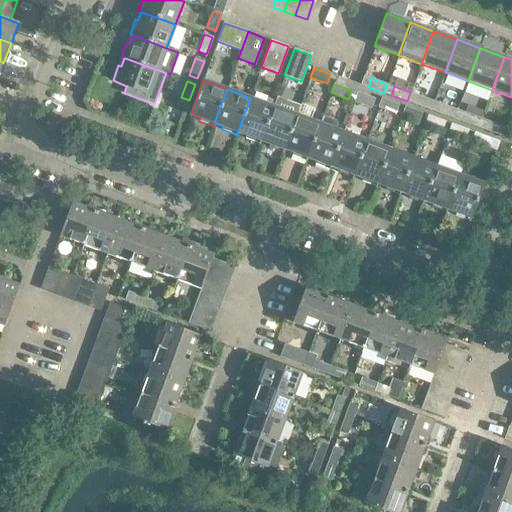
[(371,107),(374,98),(357,92),(354,101),(371,107)]
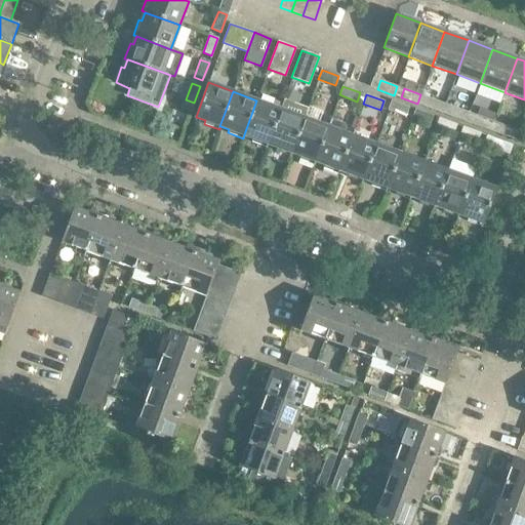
[(429,97),(425,107),(442,113),(445,104),(429,97)]
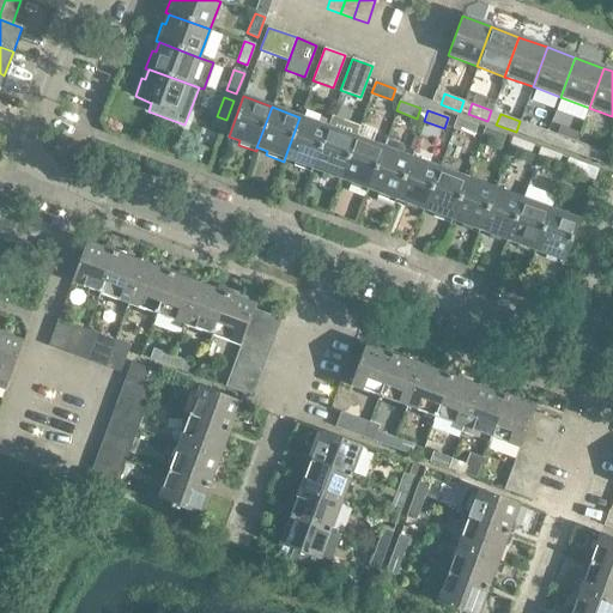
[(359,126),(332,116),(327,127),(313,168),(323,171),(322,175),(339,182),(341,178),(340,177),(356,138),(359,126)]
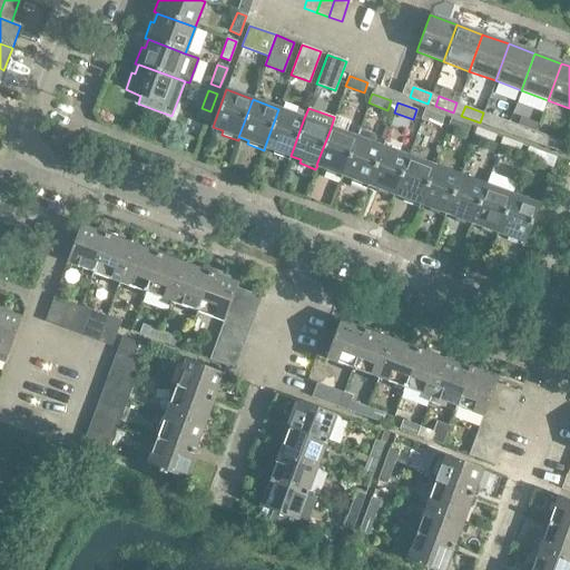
[(265,146),(275,150),(273,154),(290,159),(291,156),(304,118),(278,109),(265,146)]
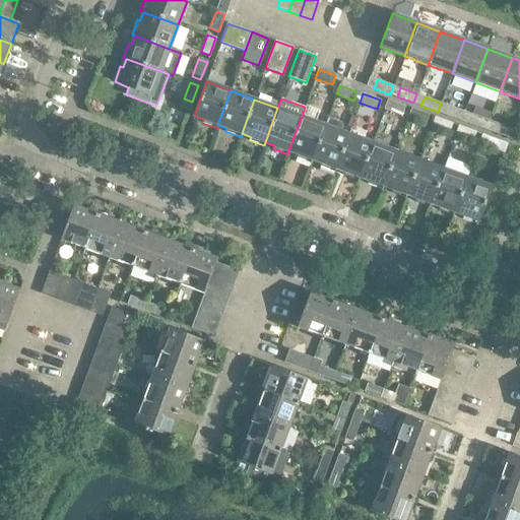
[(385,109),(401,115),(405,106),(388,100),(385,109)]
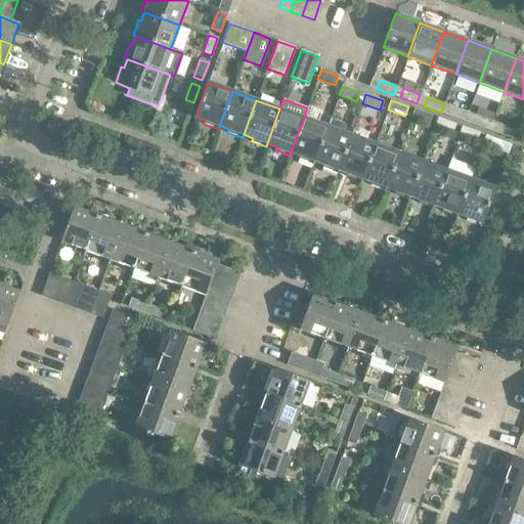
[(451,106),(448,115),(465,121),(468,113),(451,106)]
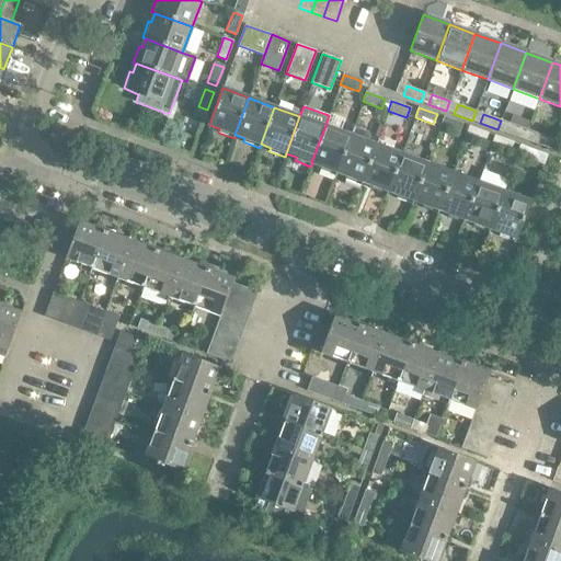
[(441,126),(459,133),(462,124),(444,117),(441,126)]
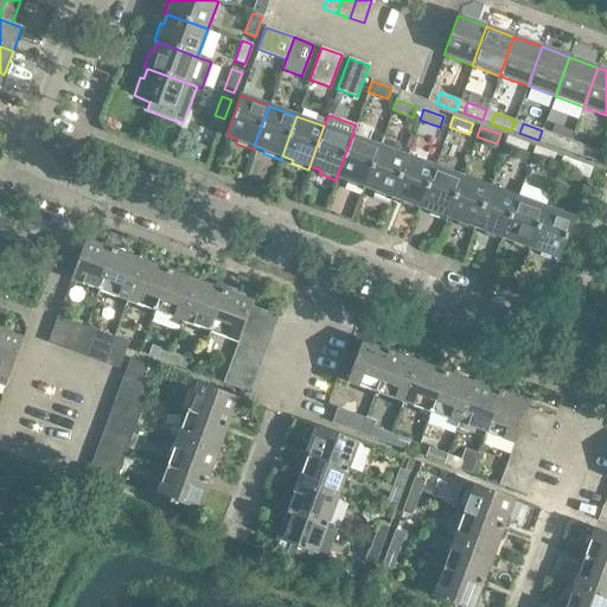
[(551,133),(547,144),(567,151),(570,140),(551,133)]
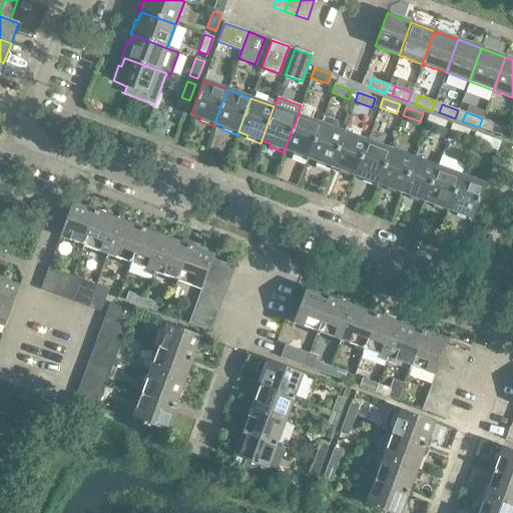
[(286,149),(294,152),(293,155),(308,160),(309,157),(321,123),(298,115),(285,148),(286,149)]
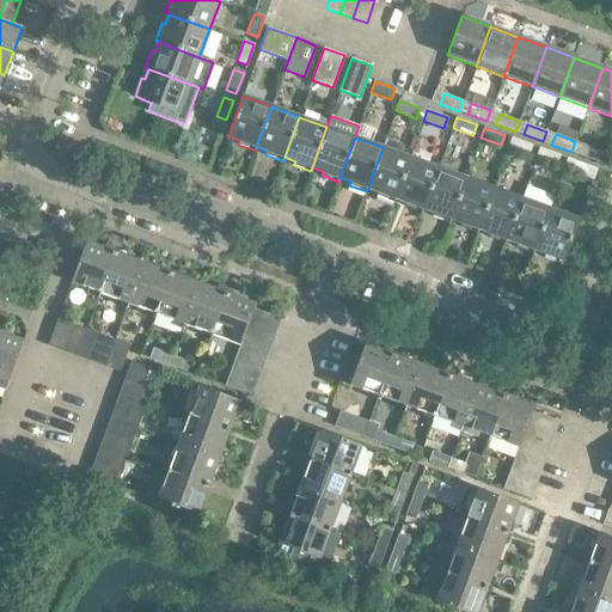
[(513,138),(509,148),(528,155),(532,145),(513,138)]
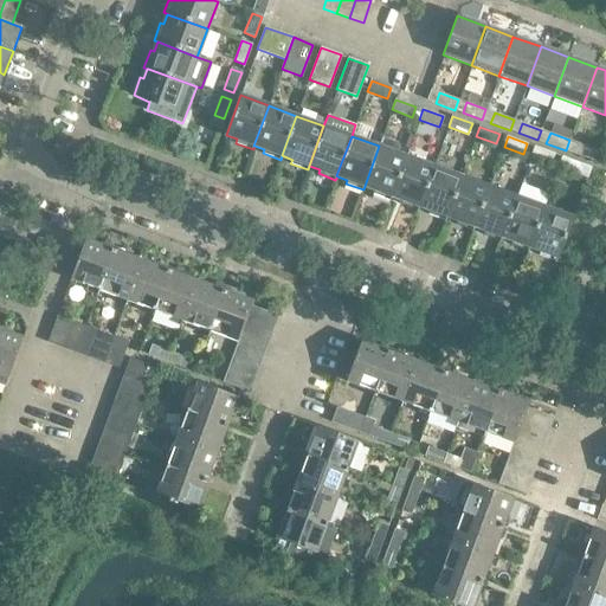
[(379,146),(365,186),(374,189),(373,194),(391,200),(392,197),(406,156),(397,153),(399,148),(398,143),(382,137),(379,146)]
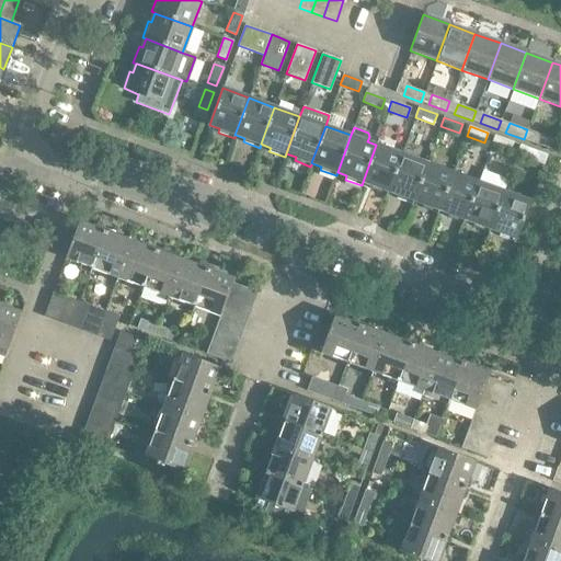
[(535,133),(531,142),(549,149),(552,139),(535,133)]
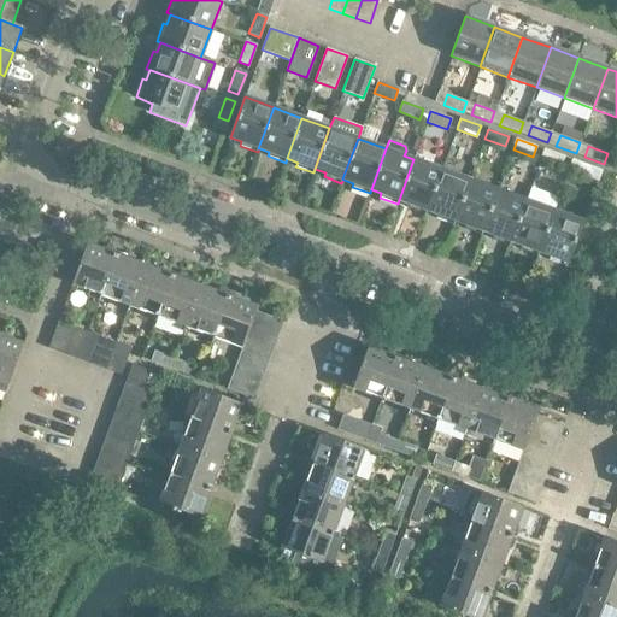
[(541,159),(560,168),(565,157),(545,150),(541,159)]
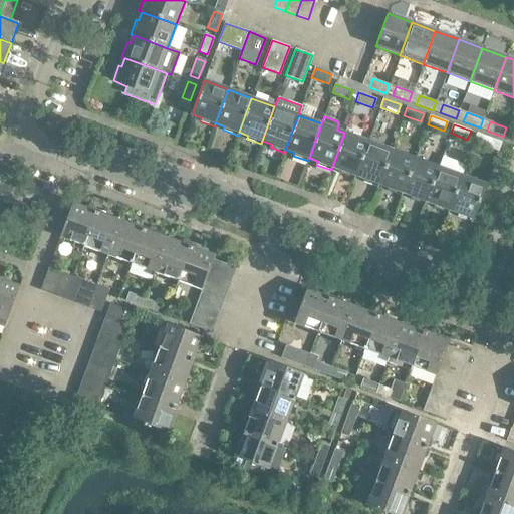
[(355,175),(368,142),(344,133),(332,167),(341,170),(339,173),(354,179),(355,175)]
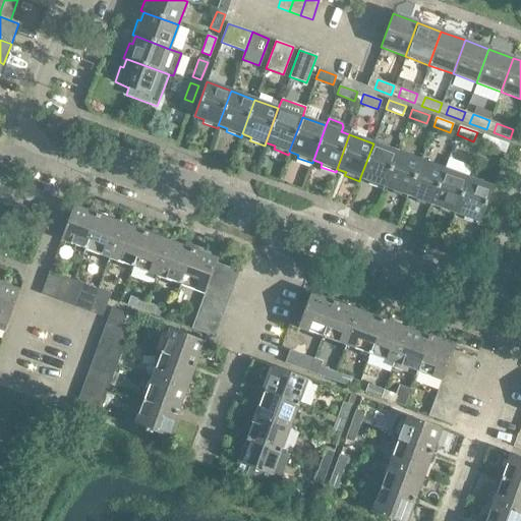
[(483,134),(480,143),(505,153),(508,143),(483,134)]
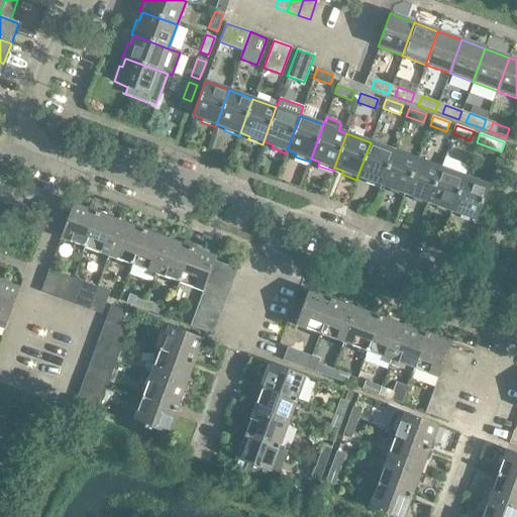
[(371,142),(357,176),(367,179),(366,183),(380,188),(382,185),(381,185),(394,150),(371,142)]
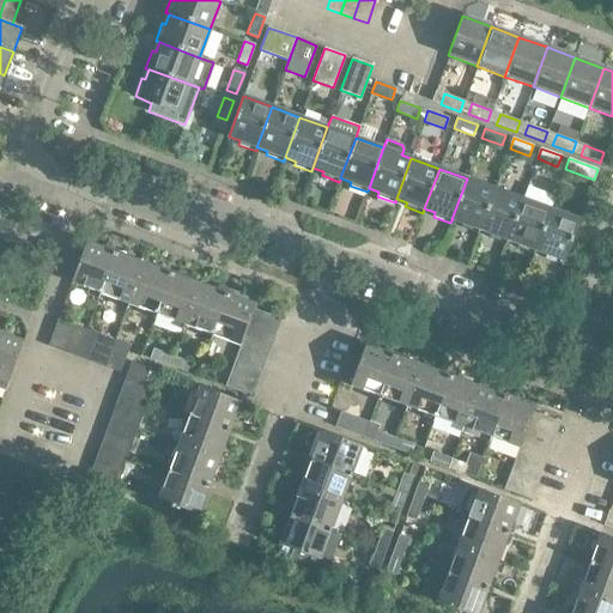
[(451,219),(453,219),(462,223),(461,226),(479,234),(480,230),(480,229),(495,189),(467,178),(451,219)]
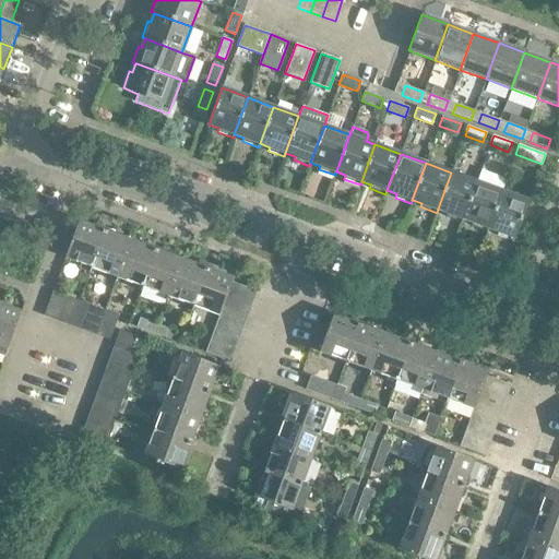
[(438,209),(438,210),(447,213),(445,216),(462,222),(463,218),(476,181),(451,173),(438,209)]
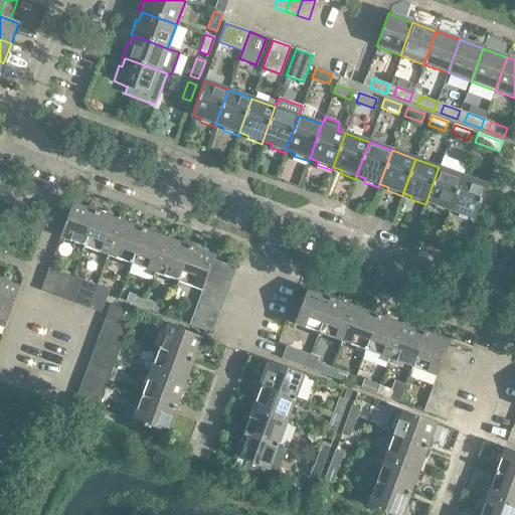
[(426,201),(436,204),(434,208),(449,213),(450,210),(463,176),(439,167),(426,201)]
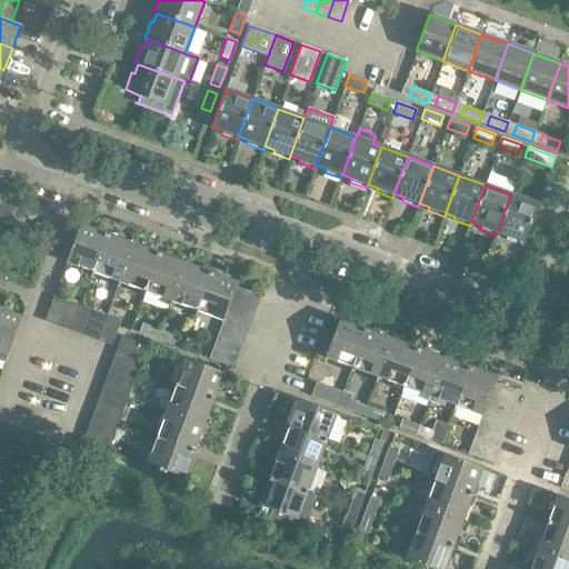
[(497,232),(507,236),(506,239),(521,246),(523,241),(537,205),(511,195),(497,232)]
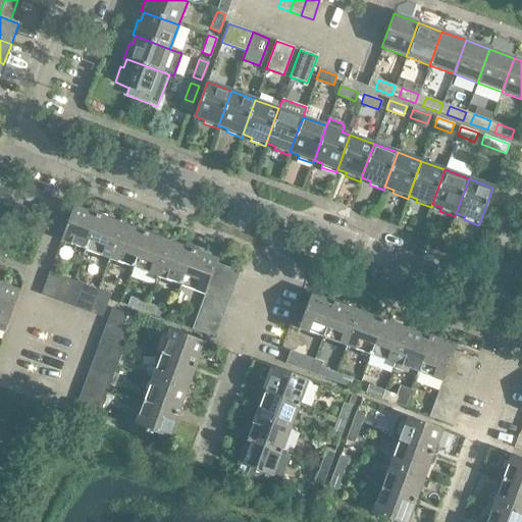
[(85,250),(98,215),(73,206),(61,241),(85,250)]
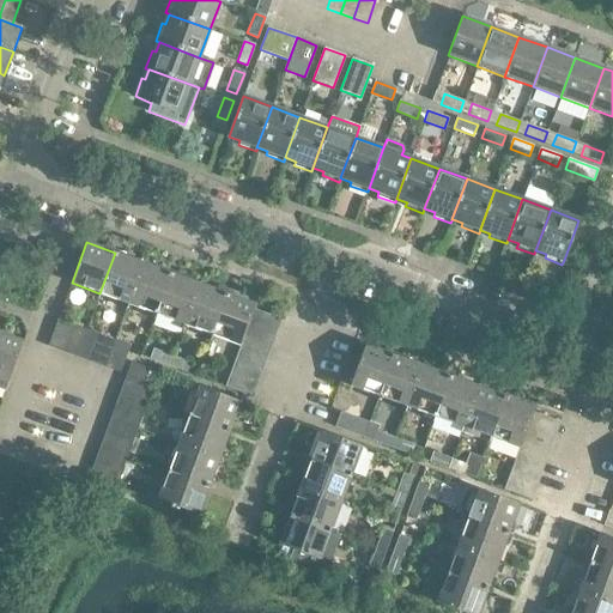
[(128,304),(144,263),(115,253),(99,293),(128,304)]
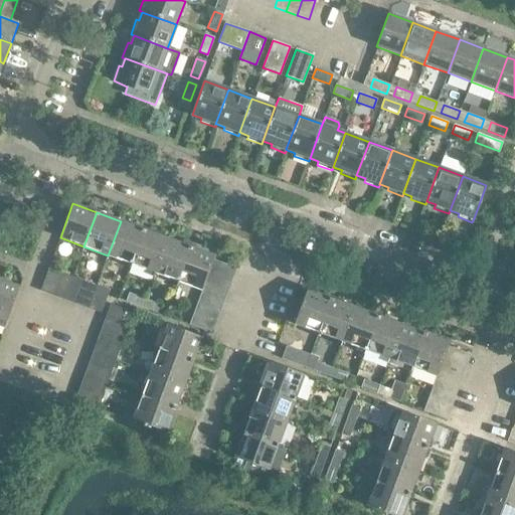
[(132,264),(144,229),(121,221),(108,255),(132,264)]
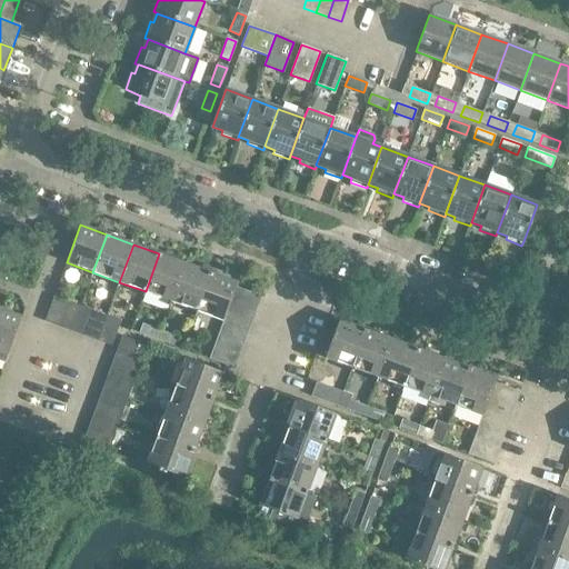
[(170,300),(183,263),(159,253),(146,291),(170,300)]
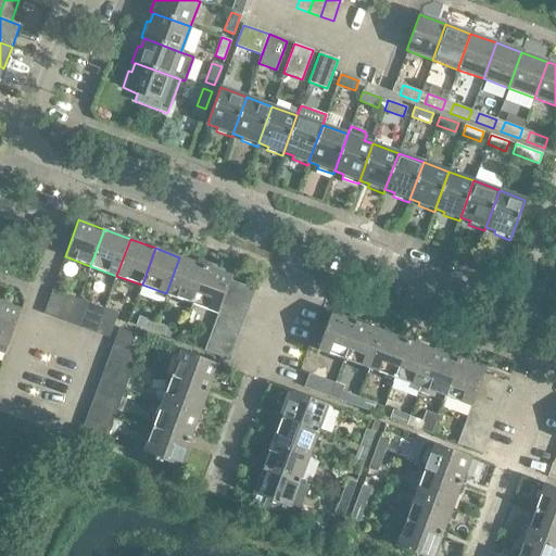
[(192,303),(205,267),(179,257),(166,293),(192,303)]
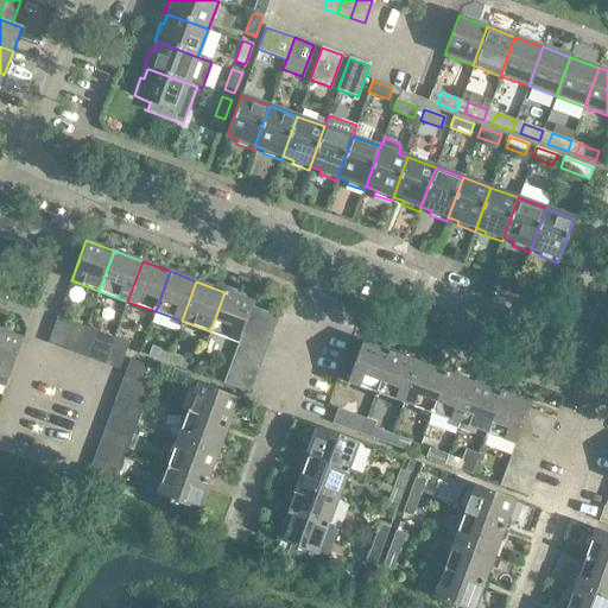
[(239,342),(242,331),(247,320),(252,306),(253,302),(225,292),(210,331),(239,342)]
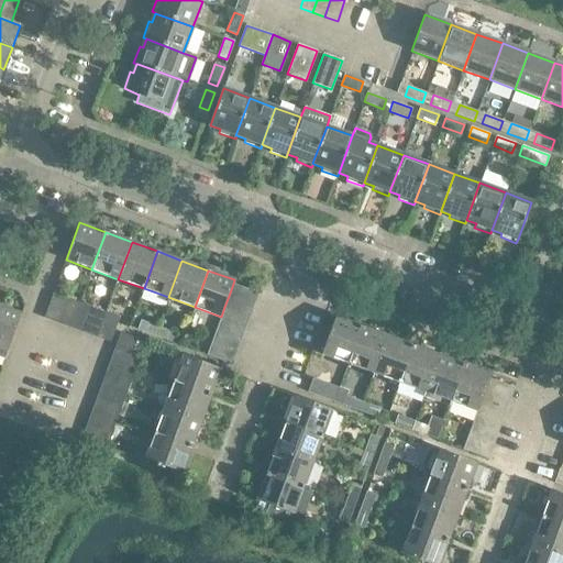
[(233,284),(229,296),(254,305),(258,294),(233,284)]
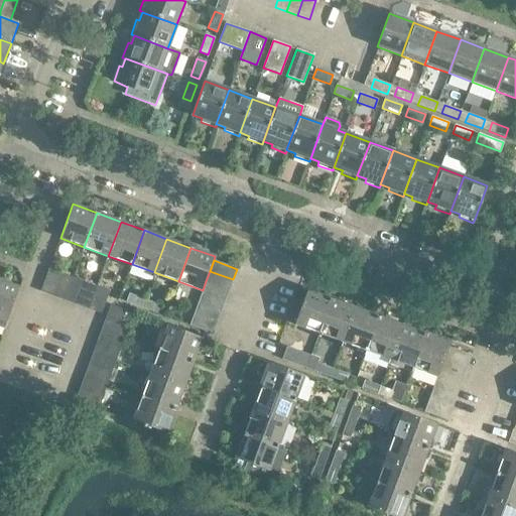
[(54,296),(62,273),(48,268),(40,291),(54,296)]
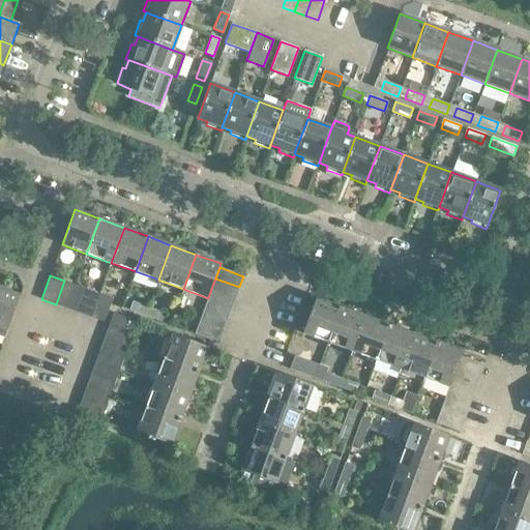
[(215,278),(211,289),(235,298),(239,287),(215,278)]
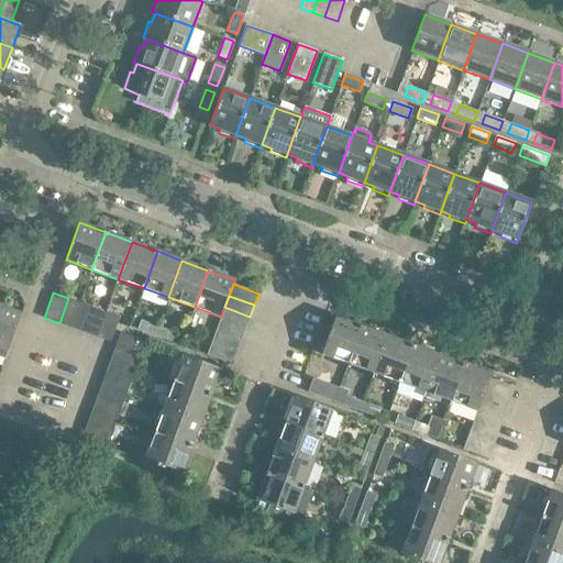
[(79,302),(68,298),(59,323),(70,328),(79,302)]
